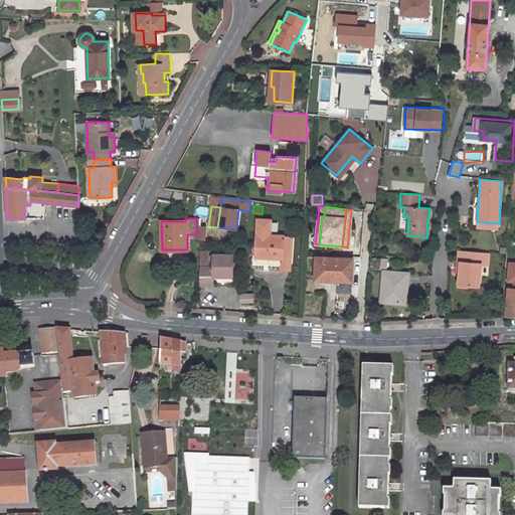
[(256,258),(283,259),(283,258),(291,258),(292,236),(271,235),(272,220),(259,219),(256,258)]
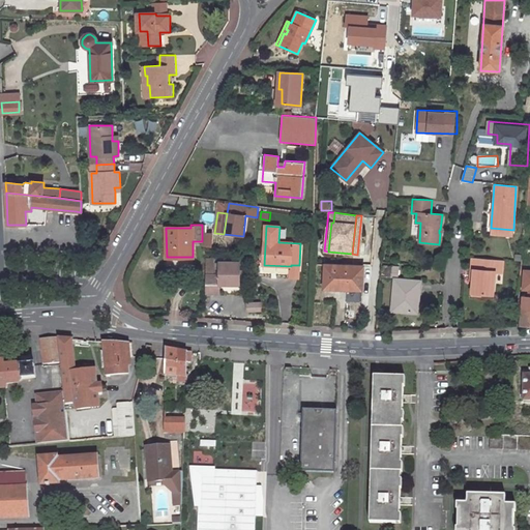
[(513,230),(491,228),(490,234),(512,236),(513,230)]
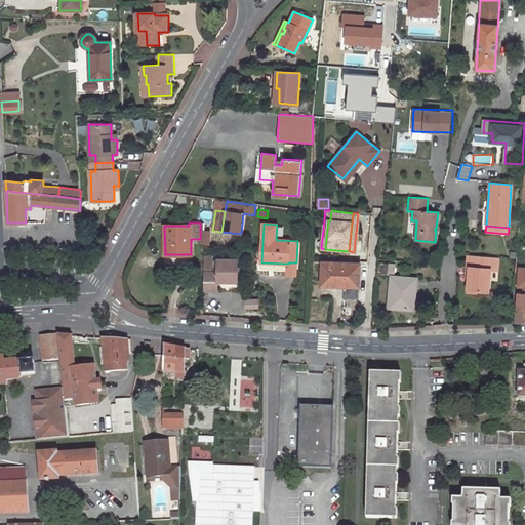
[(470,268),(468,290),(488,292),(490,270),(496,270),(497,257),(472,255),(471,268),(470,268)]
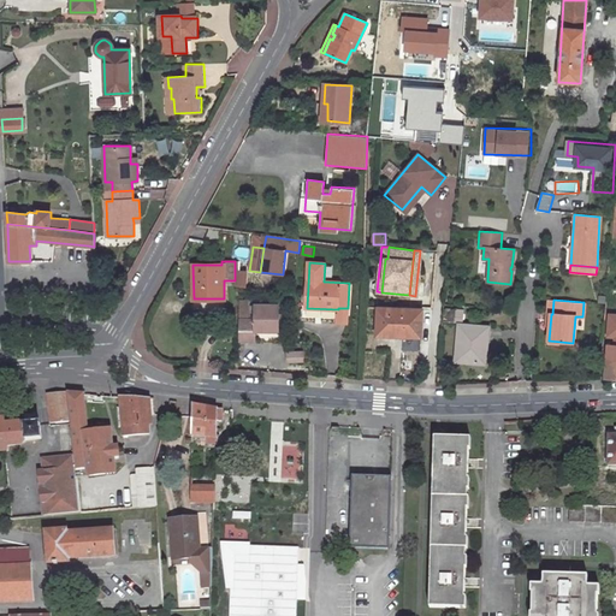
[(378,307),(377,335),(421,337),(421,309),(378,307)]
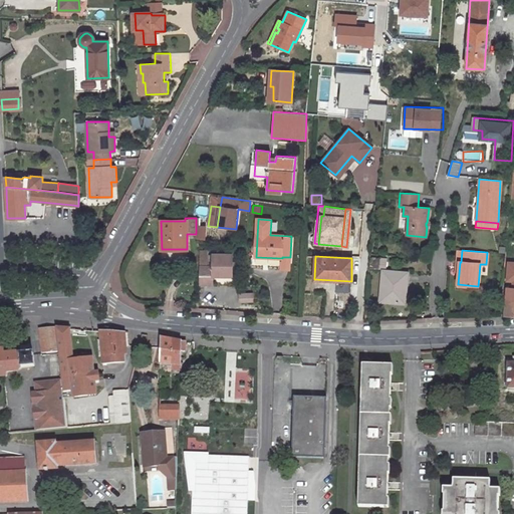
[(380,258),(381,268),(389,267),(388,257),(380,258)]
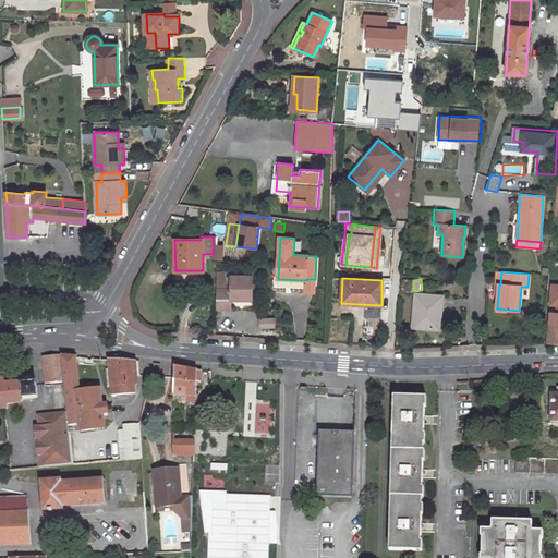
[(51,290),(62,291),(62,281),(52,281),(51,290)]
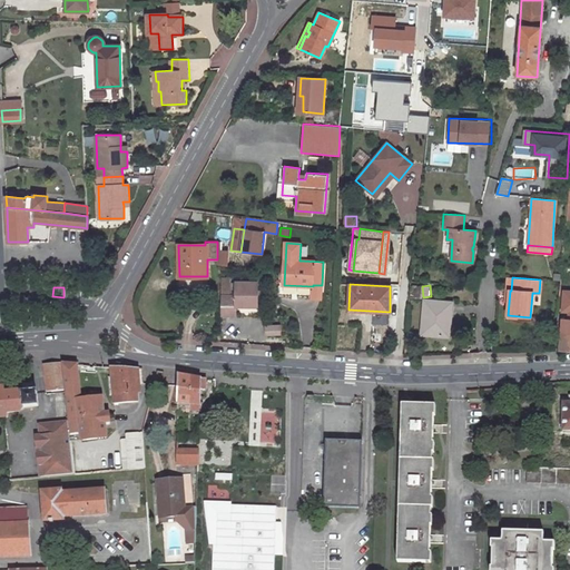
[(411,290),(410,297),(420,298),(421,291),(411,290)]
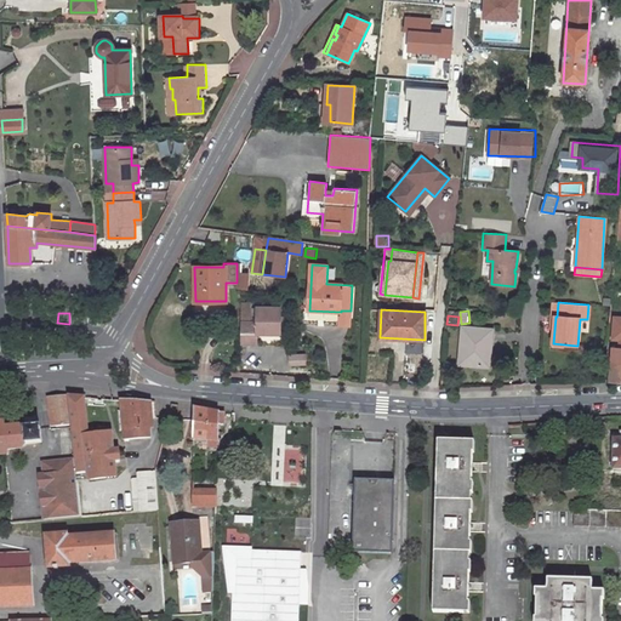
[(239,331),(238,352),(255,352),(255,342),(278,342),(279,317),(255,317),(254,331),(239,331)]
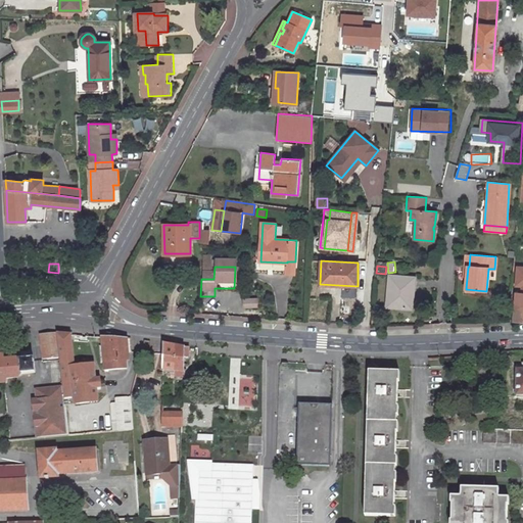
[(389,276),(387,306),(412,308),(415,278),(389,276)]
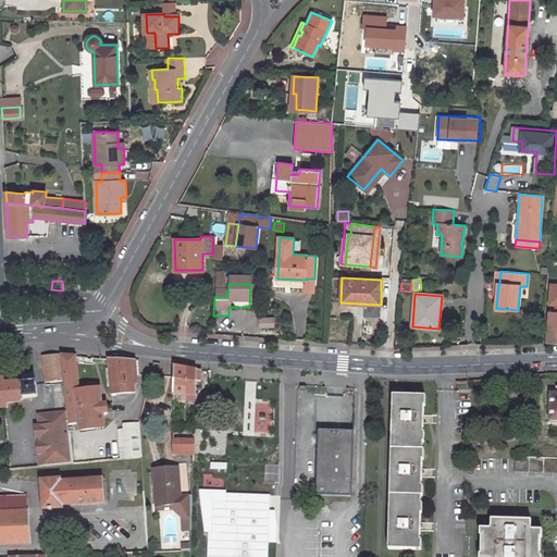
[(556,343),(556,300),(551,301),(546,342),(556,343)]
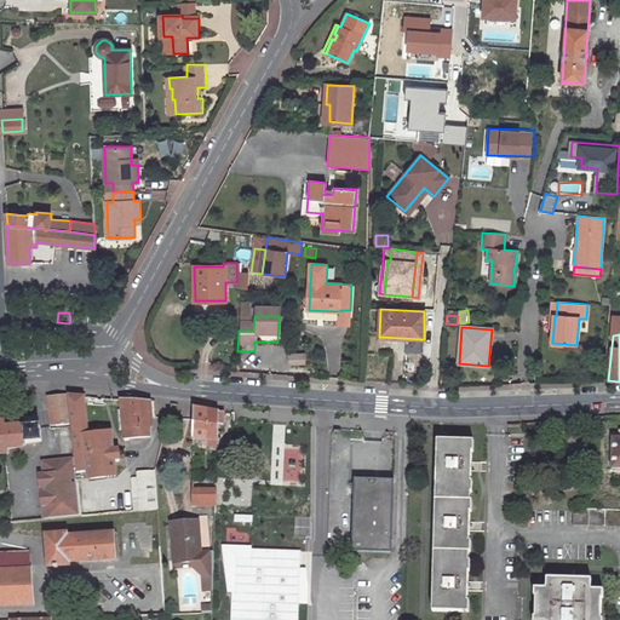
[(308,365),(308,352),(290,352),(290,365),(308,365)]
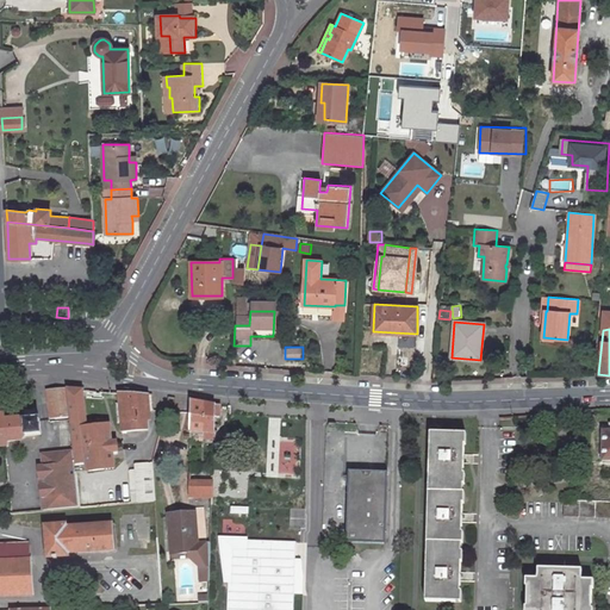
[(67,390),(47,391),(50,418),(70,416),(67,390)]
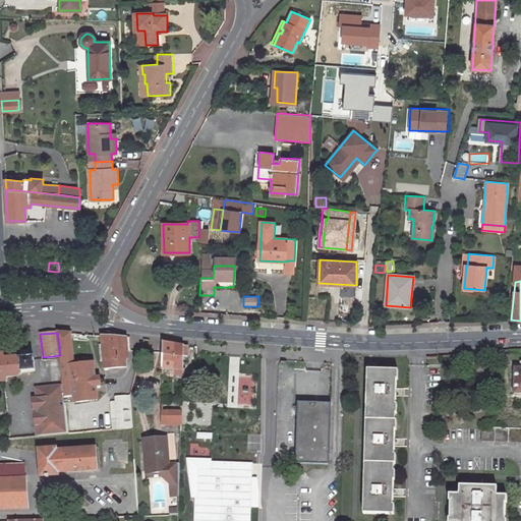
[(125,360),(124,343),(123,338),(101,336),(102,345),(105,345),(106,361),(125,360)]
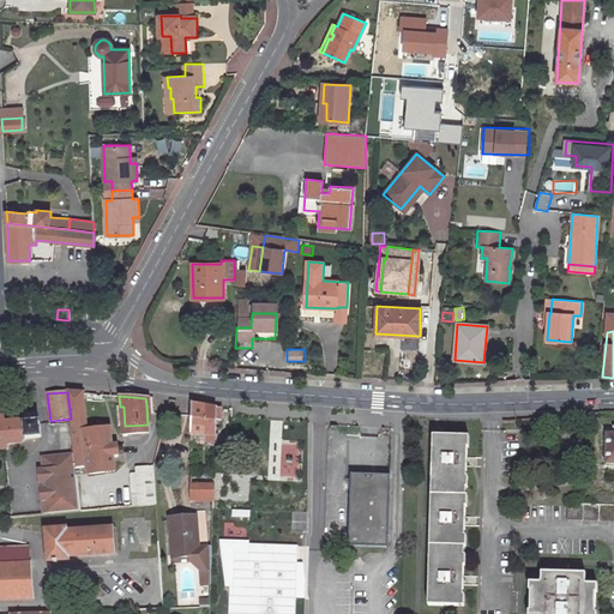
[(191,403),(192,434),(205,435),(206,405),(191,403)]
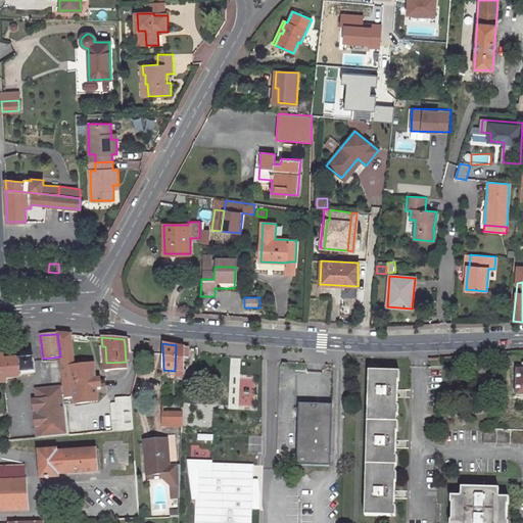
[(176,345),(175,371),(175,377),(183,377),(184,358),(184,347),(176,345)]
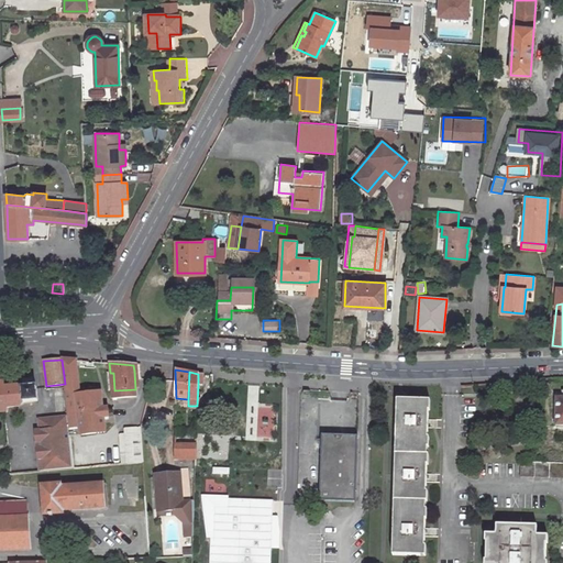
[(0,412),(8,412),(7,408),(17,407),(21,406),(23,403),(39,401),(36,387),(33,387),(23,388),(22,388),(19,386),(15,385),(4,387),(4,383),(0,382),(0,412)]
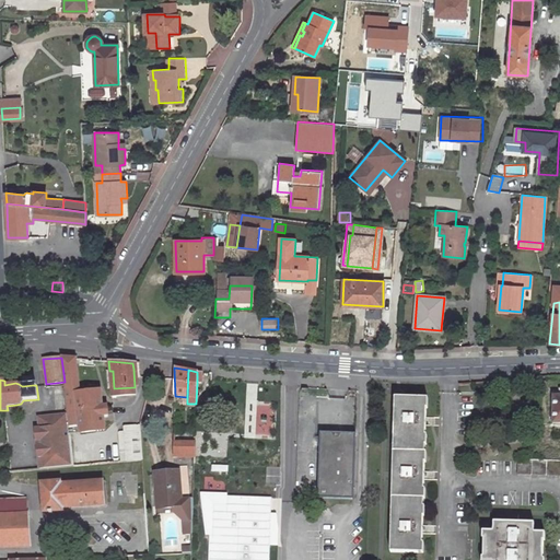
[(114,388),(111,389),(112,396),(136,394),(135,387),(114,388)]
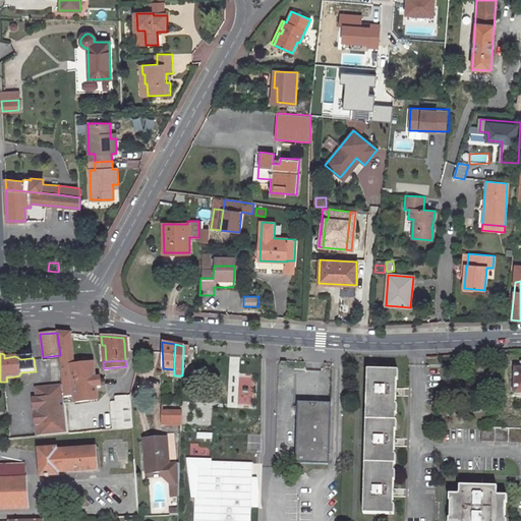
[(88,395),(97,393),(96,386),(101,386),(100,378),(96,379),(94,363),(71,365),(75,402),(88,400),(88,395)]
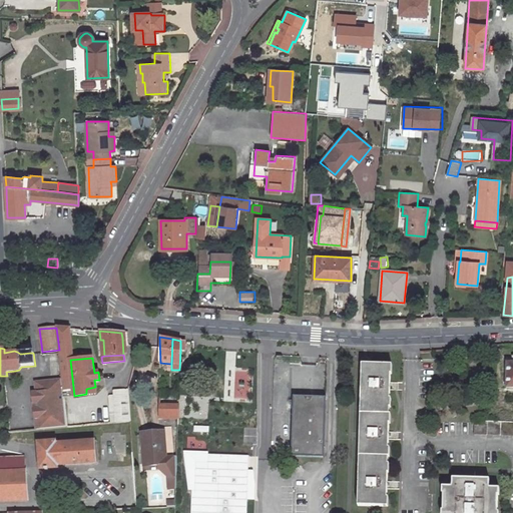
[(362,364),(358,506),(387,507),(391,365),(362,364)]
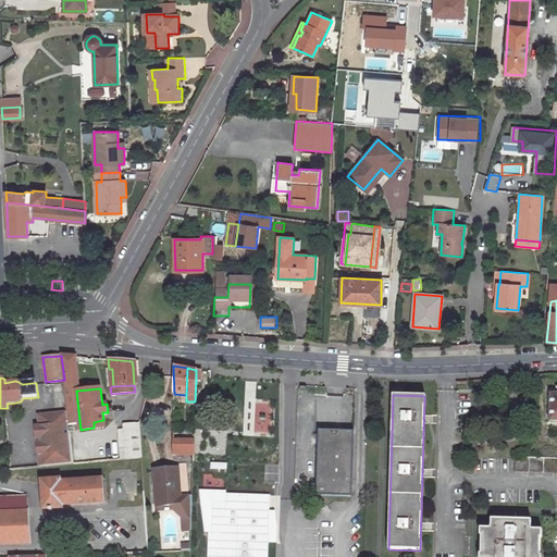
[(73,463),(67,412),(39,416),(40,426),(41,438),(38,442),(40,467),(73,463)]
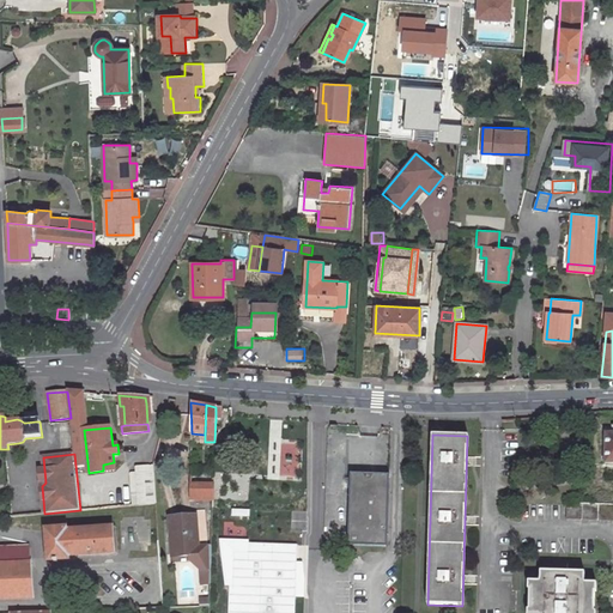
[(214,456),(214,473),(223,473),(224,473),(225,457),(214,456)]
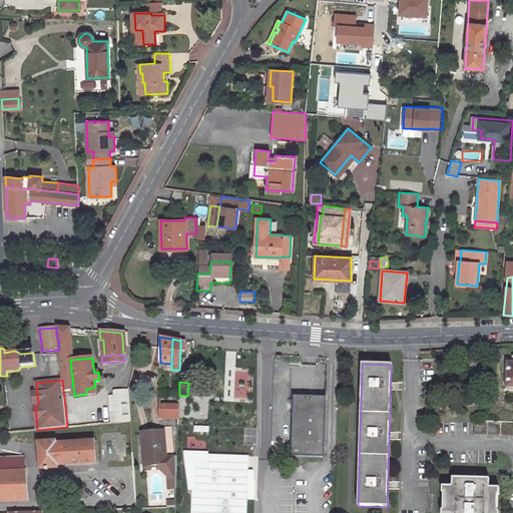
[(114,395),(109,395),(111,423),(130,421),(128,391),(114,391),(114,395)]
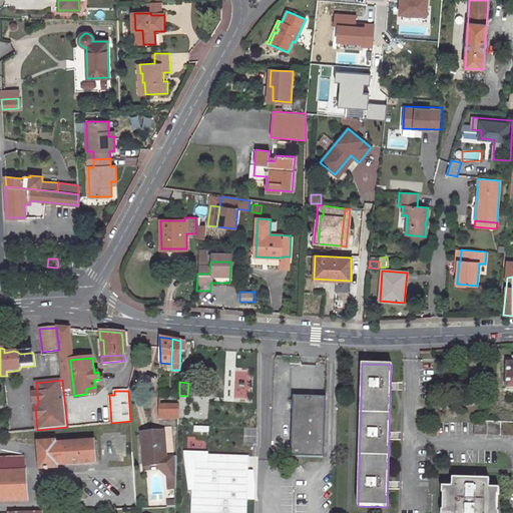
[(179,396),(159,396),(159,419),(168,418),(178,418),(179,396)]
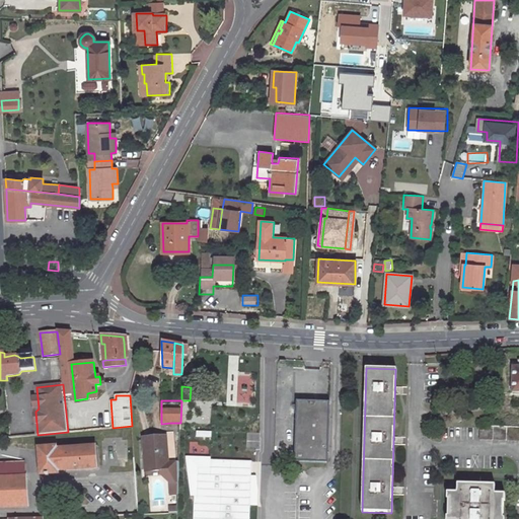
[(181,400),(180,423),(180,424),(184,424),(189,424),(189,400),(181,400)]
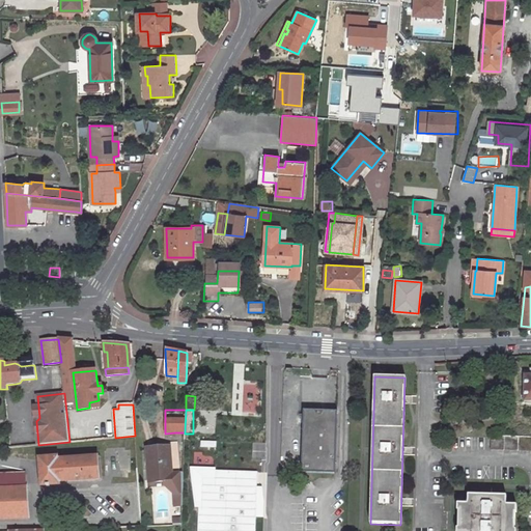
[(305,411),(302,472),(335,473),(337,412),(305,411)]
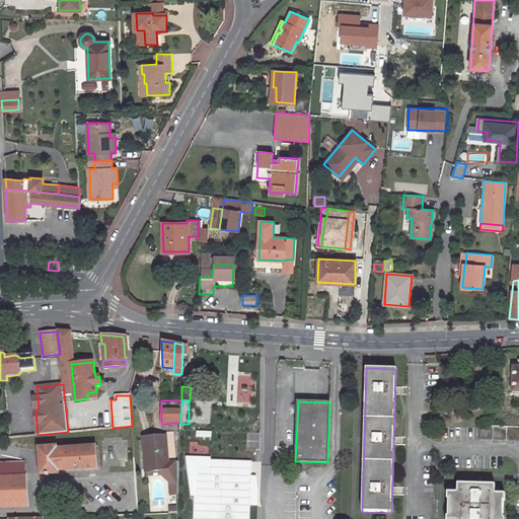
[(518,427),(479,426),(478,439),(518,441),(518,427)]
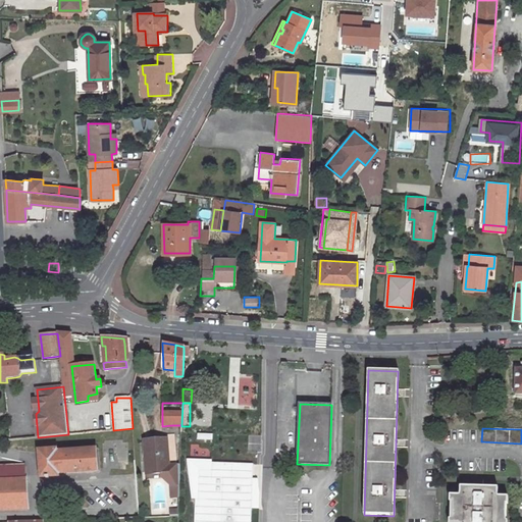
[(167,438),(144,440),(147,474),(162,473),(162,478),(170,478),(170,485),(179,485),(180,465),(169,466),(167,438)]
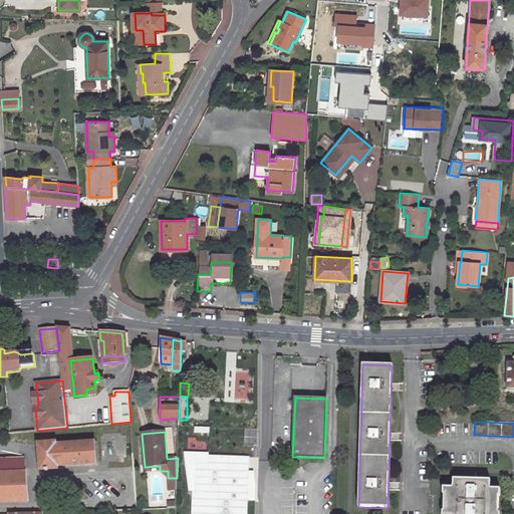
[(55,443),(37,444),(40,470),(57,469),(57,466),(96,463),(94,442),(55,445),(55,443)]
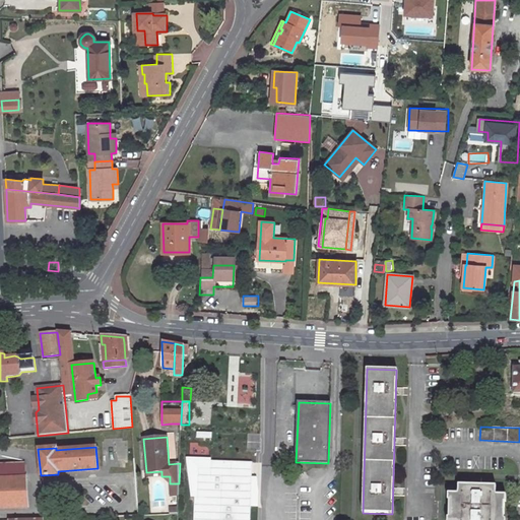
[(197,499),(194,519),(253,519),(254,507),(260,506),(261,491),(258,475),(255,475),(255,462),(215,460),(214,458),(188,457),(193,499),(197,499)]
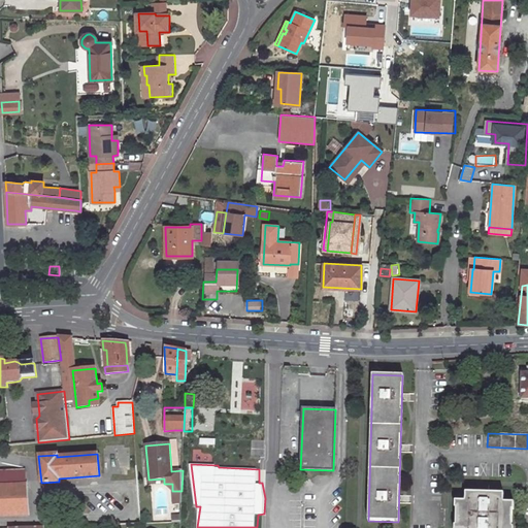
[(0,516),(28,515),(26,471),(0,471),(0,516)]
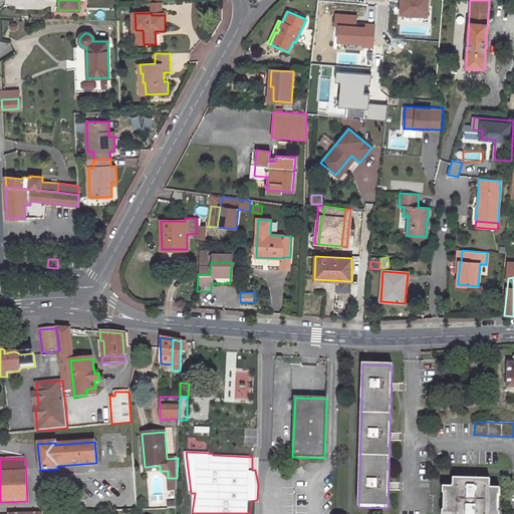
[(177,478),(168,478),(169,490),(177,489),(177,478)]
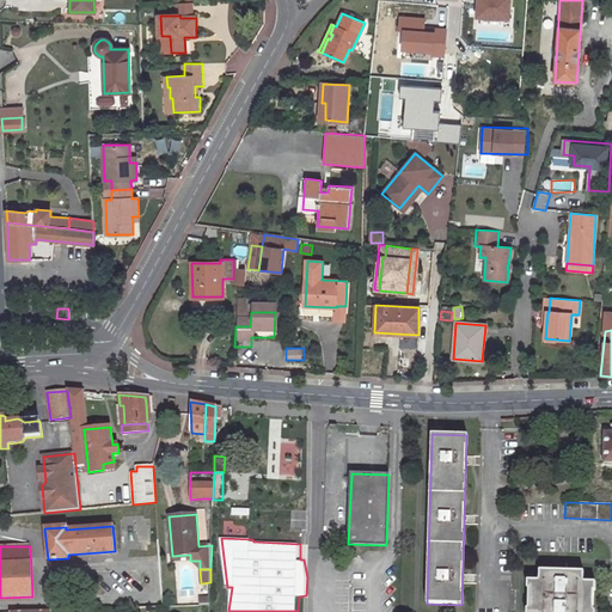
[(593,611),(594,582),(583,582),(583,571),(540,570),(540,581),(530,581),(528,611),(593,611)]
